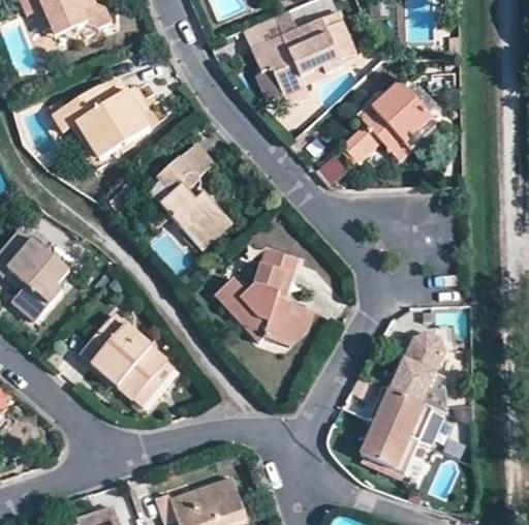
[(19,0),(22,8),(33,13),(37,26),(63,35),(89,26),(97,28),(112,22),(105,6),(93,2),(92,0),(19,0)]
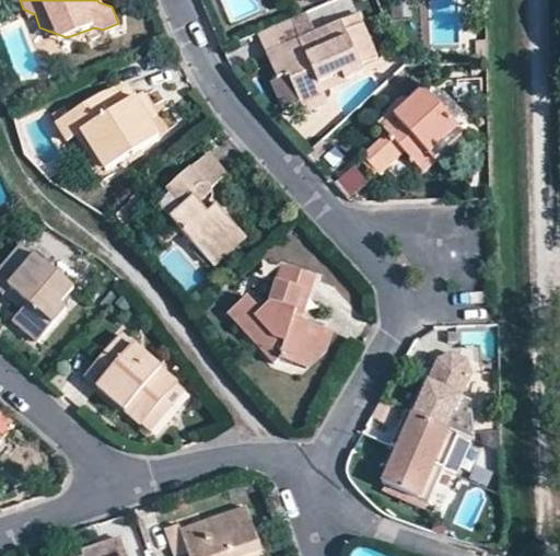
[(330,0),(310,6),(313,21),(356,10),(352,0),(330,0)]
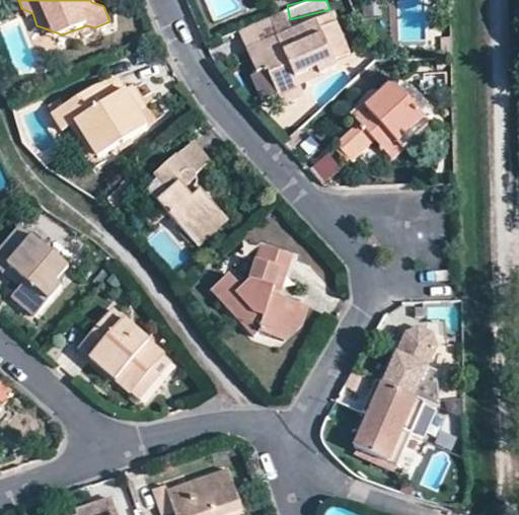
[(277,91),(297,82),(293,74),(315,64),(318,73),(336,65),(332,57),(348,50),(335,18),(317,25),(314,17),(245,47),(255,69),(266,66),(277,91)]
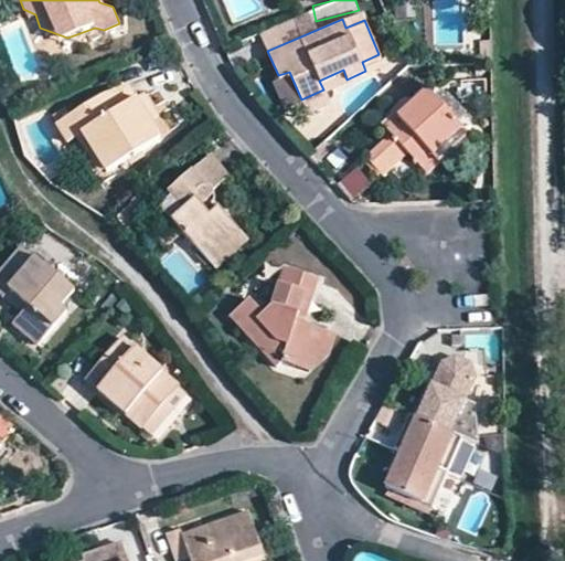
[(323,90),(347,80),(343,70),(319,81),(323,90)]
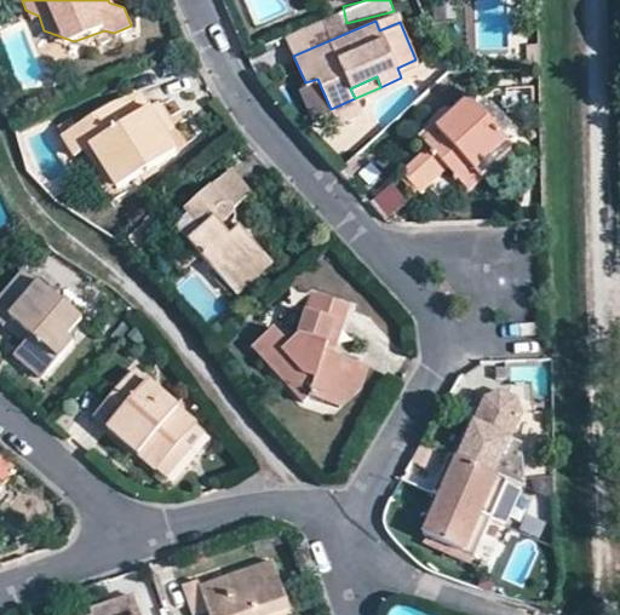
[(172,150),(161,132),(144,107),(136,92),(108,103),(61,131),(73,153),(82,148),(90,142),(115,184),(136,172),(153,162),(172,150)]
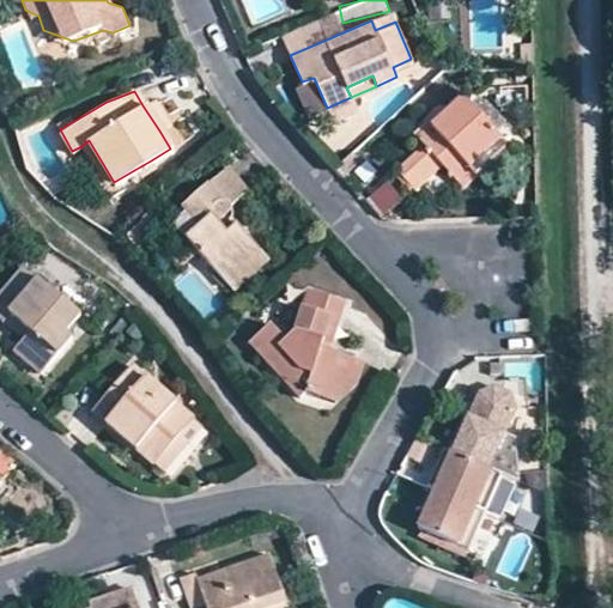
[(435,129),(422,143),(395,168),(414,188),(442,163),(451,174),(465,160),(468,165),(484,151),(499,137),(461,96),(430,123),(435,129)]
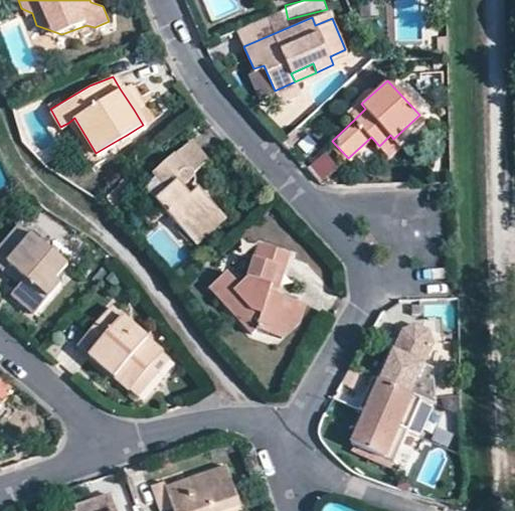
[(295,81),(275,91),(279,101),(299,92),(295,81)]
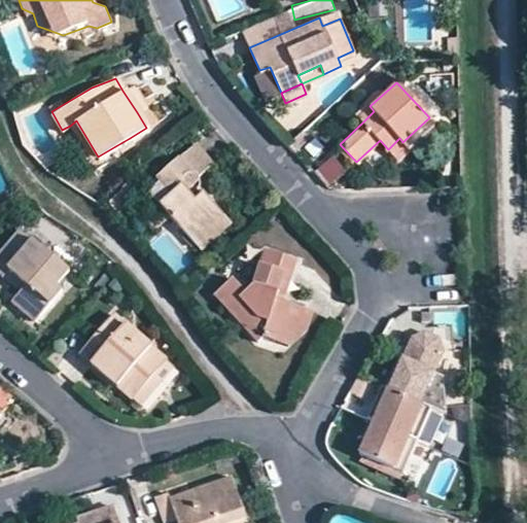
[(131,86),(123,91),(137,112),(144,108),(131,86)]
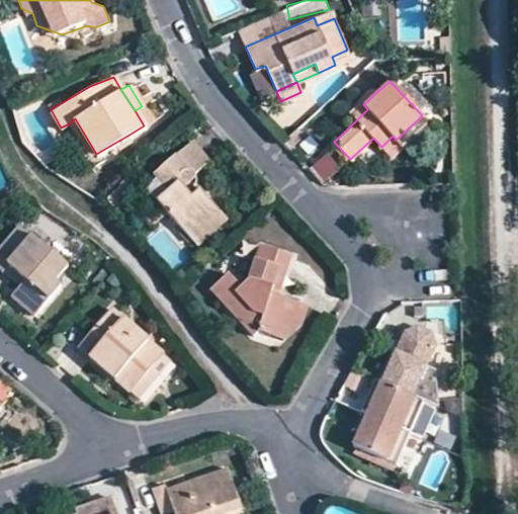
[(367,109),(363,104),(361,103),(350,113),(356,120),(367,109)]
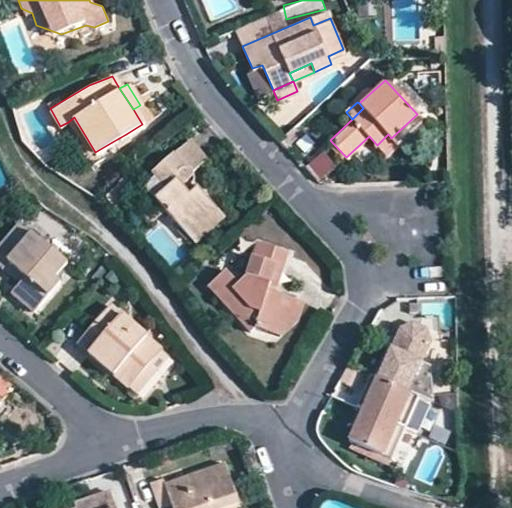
[(74,117),(68,122),(88,156),(95,152),(74,117)]
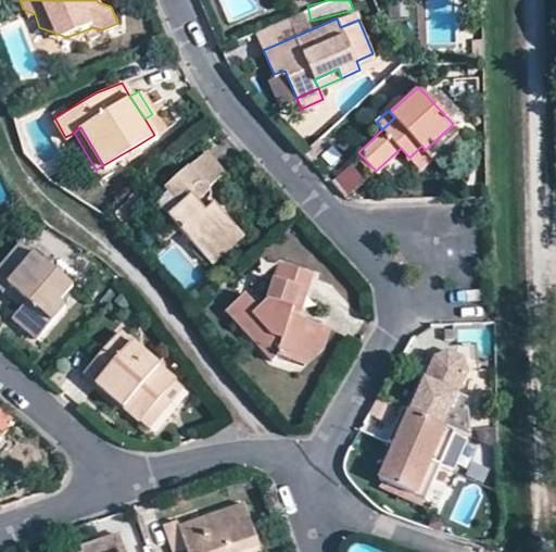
[(421,146),(409,158),(419,168),(445,145),(439,137),(425,150),(421,146)]
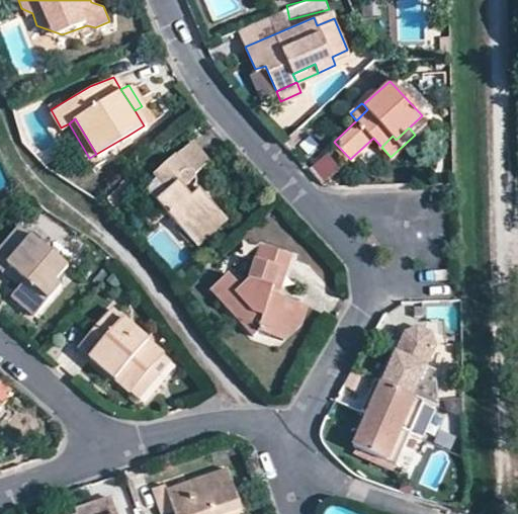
[(127,136),(113,144),(118,151),(132,142),(127,136)]
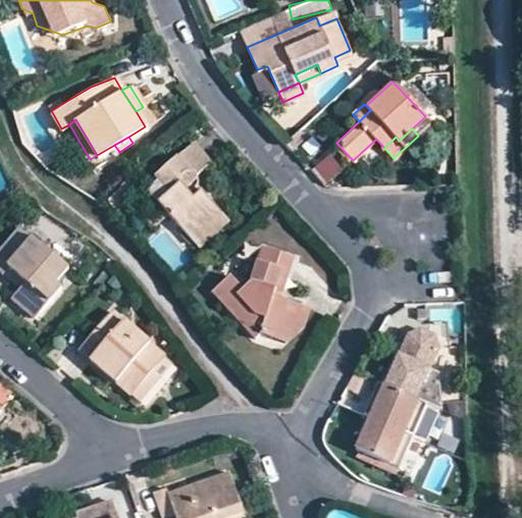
[(194,140),(178,154),(155,175),(158,179),(148,189),(197,242),(213,225),(209,222),(221,210),(201,187),(194,195),(190,190),(197,183),(197,178),(197,176),(196,172),(211,159),(194,140)]
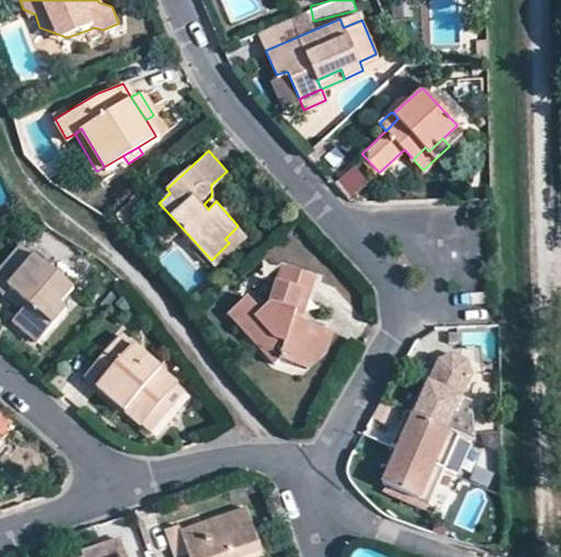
[(350,193),(369,179),(355,160),(336,175),(350,193)]
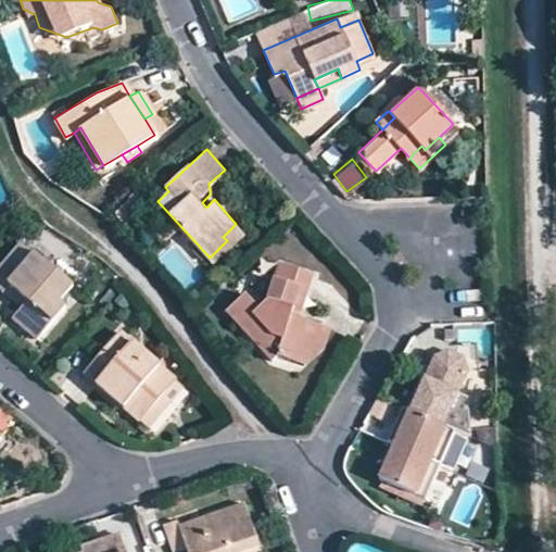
[(214,199),(210,195),(202,202),(206,208),(214,199)]
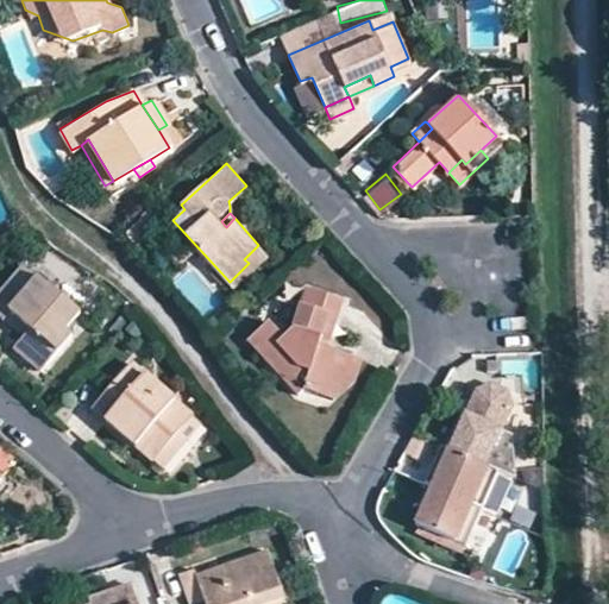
[(249,263),(230,282),(234,287),(268,255),(258,245),(244,259),(249,263)]
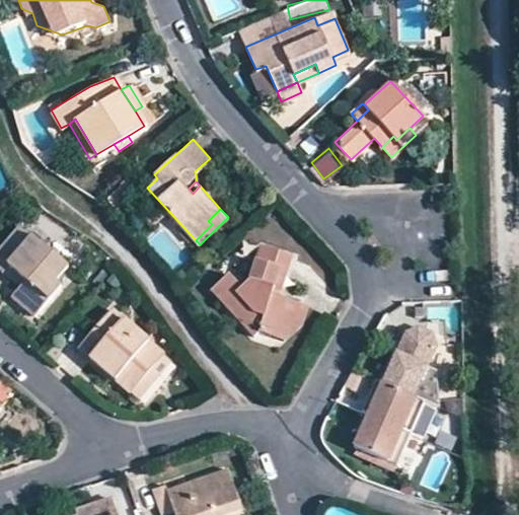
[(0,269),(1,270),(7,263),(23,278),(18,285),(12,294),(34,313),(61,282),(57,279),(67,264),(30,233),(18,223),(0,245),(0,269)]
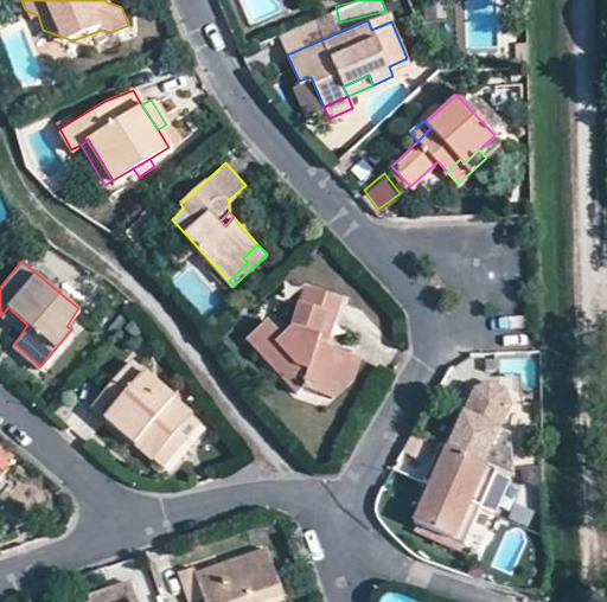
[(302,283),(296,300),(288,327),(282,333),(267,318),(246,338),(296,390),(302,384),(320,390),(340,371),(344,372),(350,352),(327,345),(317,340),(327,311),(337,314),(342,296),(302,283)]
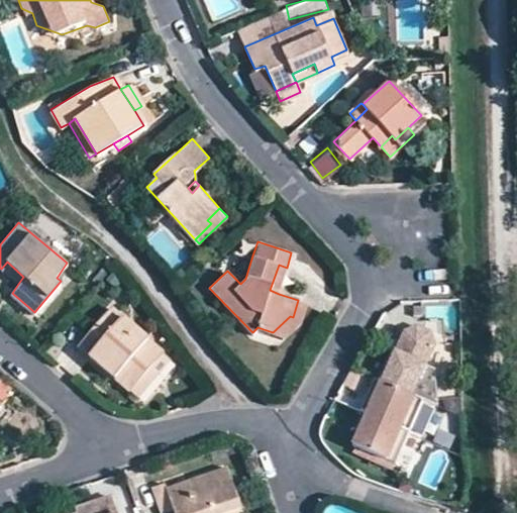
[(23,277),(7,262),(1,269),(18,284),(23,277)]
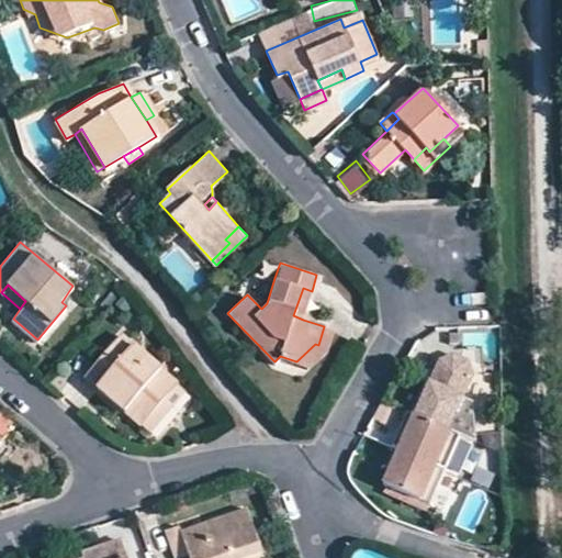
[(312,291),(303,288),(293,315),(303,320),(312,291)]
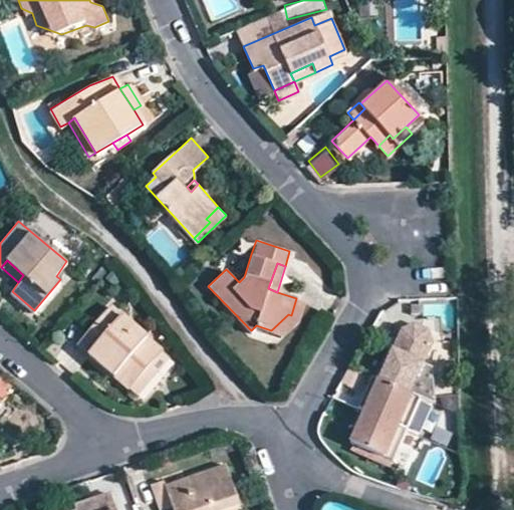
[(304,301),(296,298),(291,315),(288,314),(271,330),(283,334),(299,319),(304,301)]
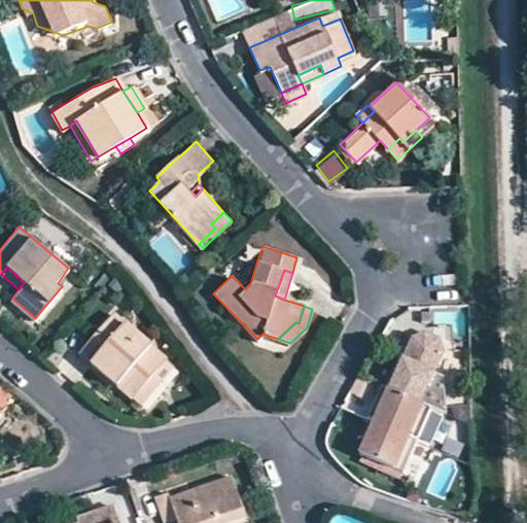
[(113,312),(92,337),(103,347),(91,361),(133,396),(166,357),(125,321),(113,312)]
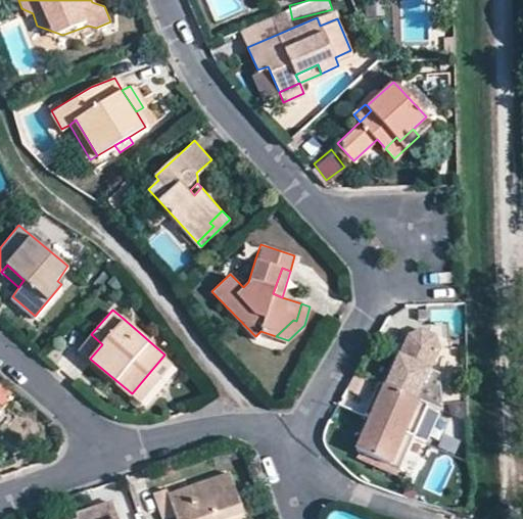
[(102,344),(91,334),(79,348),(90,359),(102,344)]
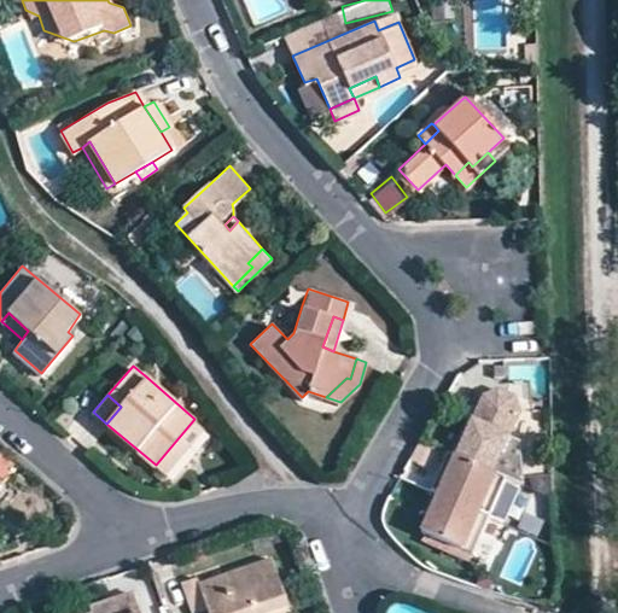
[(472,414),(454,454),(438,492),(421,530),(462,547),(493,471),(509,431),(472,414)]
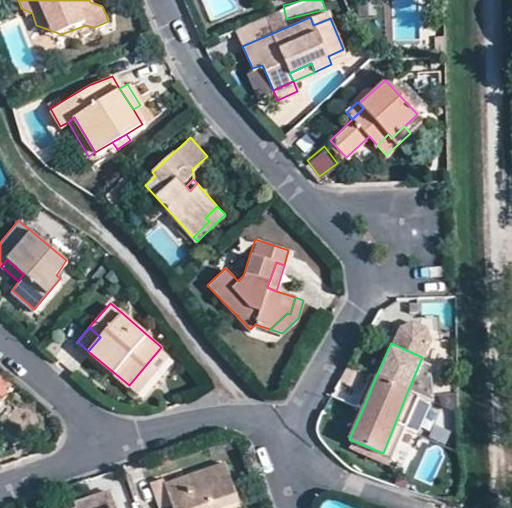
[(168,353),(161,347),(129,385),(136,392),(168,353)]
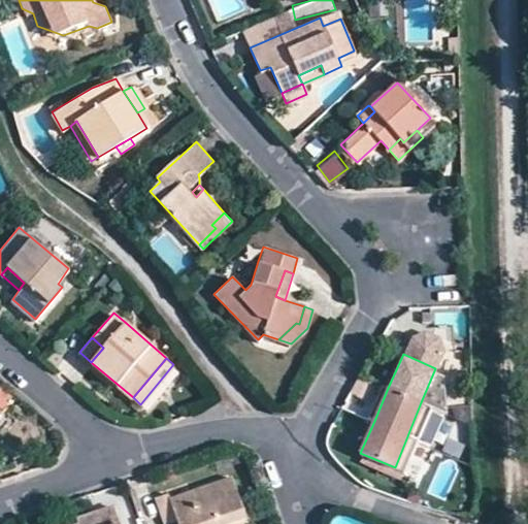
[(365,417),(374,421),(388,388),(378,384),(365,417)]
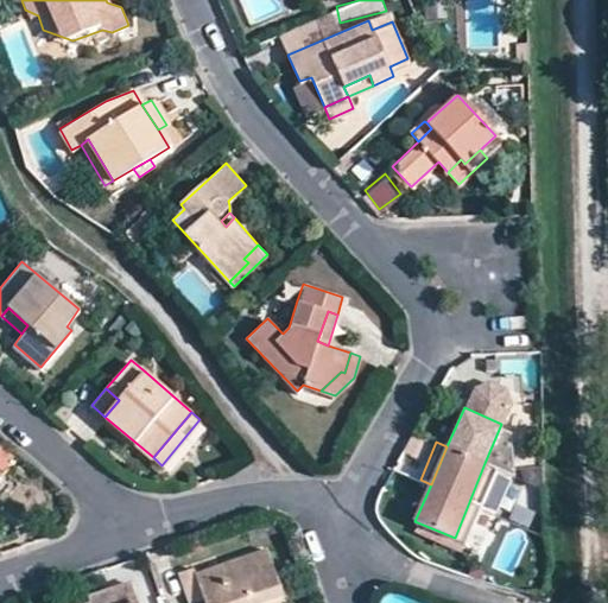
[(495,468),(485,463),(455,538),(466,543),(495,468)]
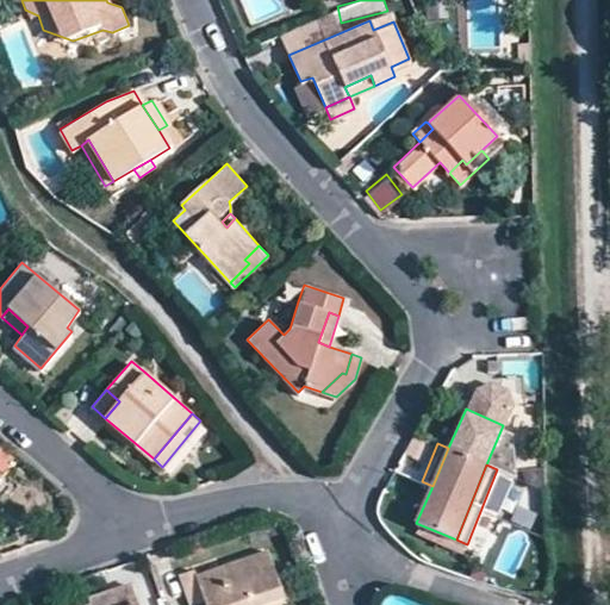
[(286,604),(267,548),(195,574),(204,599),(205,604),(286,604)]
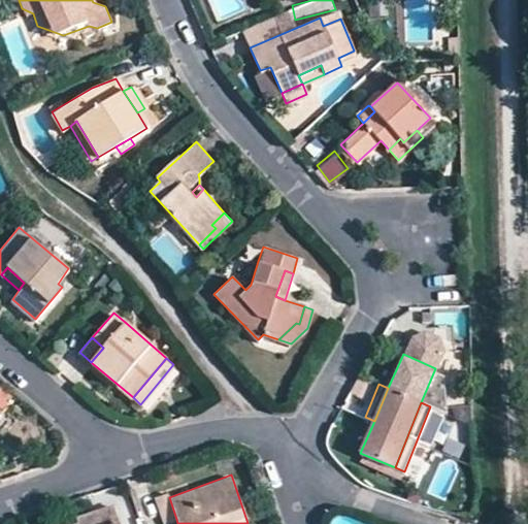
[(176,519),(169,497),(167,491),(155,495),(164,523),(176,519)]
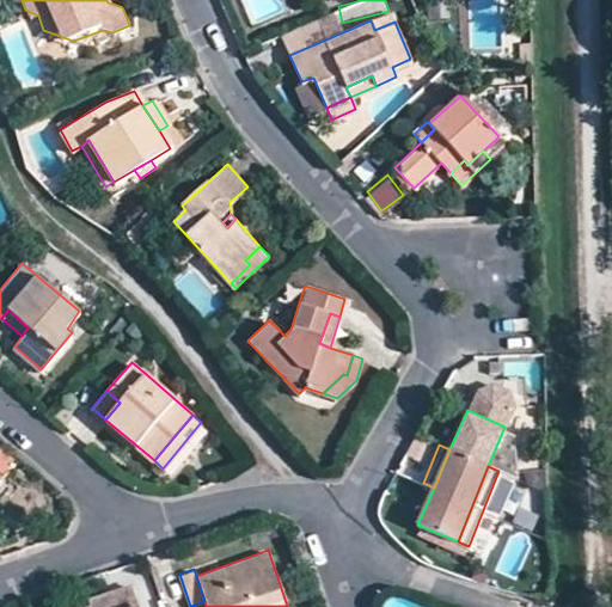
[(118,606),(115,594),(77,606),(118,606)]
